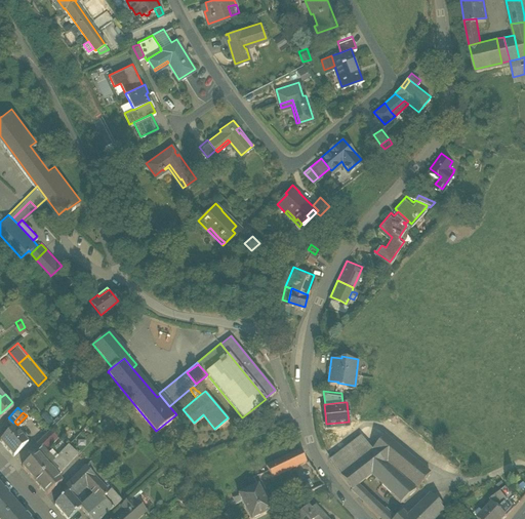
[(0,436),(13,451),(29,438),(17,425),(14,422),(13,423),(0,436)]
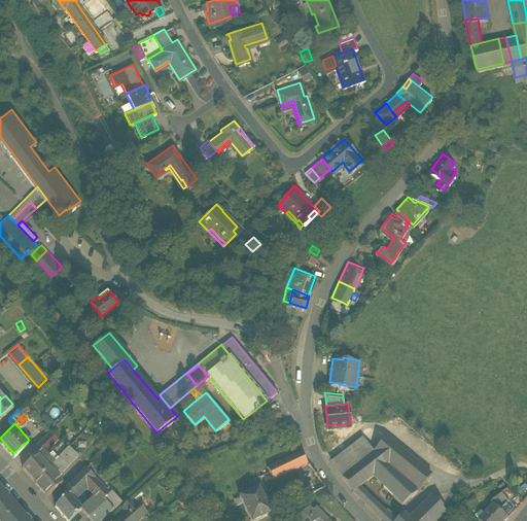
[(22,464),(34,478),(48,463),(43,457),(40,454),(58,436),(49,428),(28,451),(31,455),(22,464)]
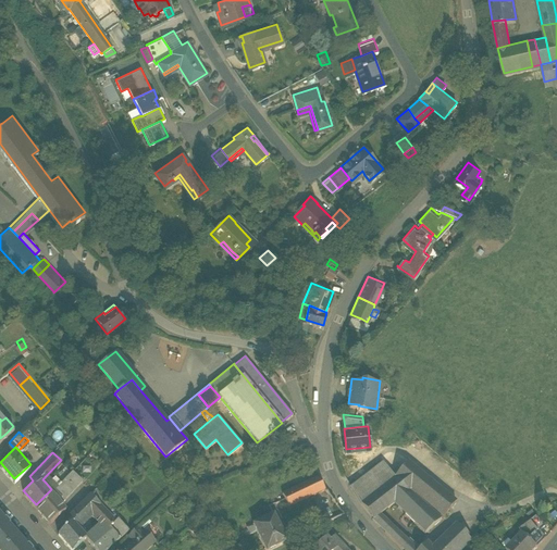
[(394,472),(395,473),(441,514),(456,497),(407,457),(395,472),(394,472)]
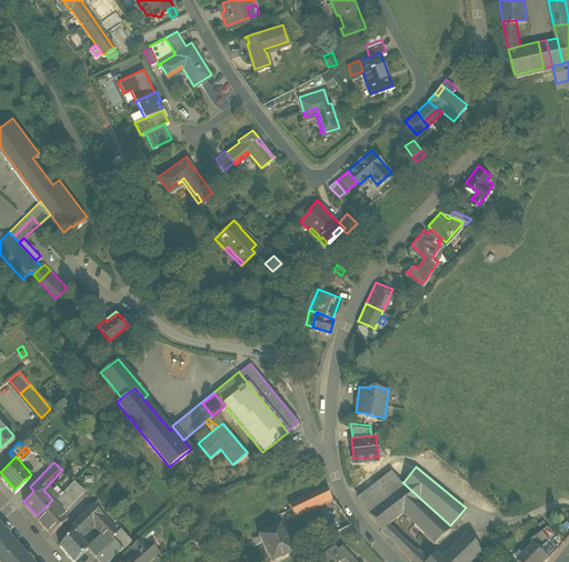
[(360,498),(368,511),(403,483),(402,482),(403,482),(392,473),(360,498)]
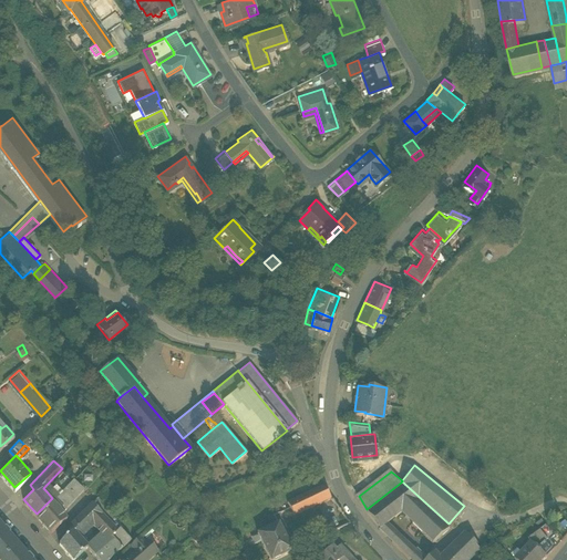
[(51,487),(58,494),(72,478),(65,473),(51,487)]
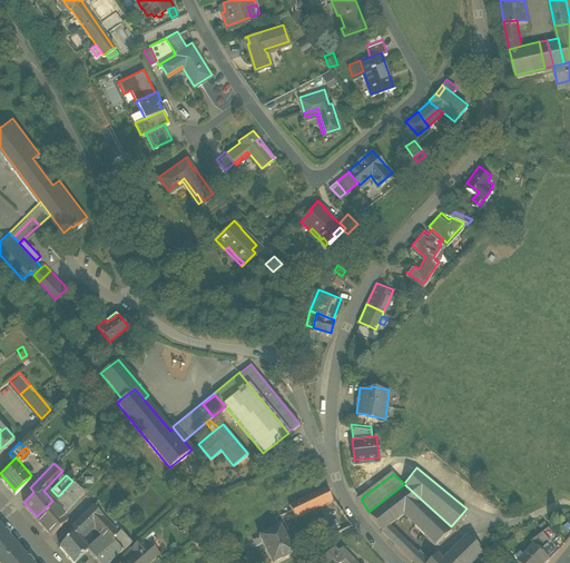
[(58,496),(52,501),(59,509),(62,505),(65,509),(84,489),(74,478),(72,481),(58,496)]
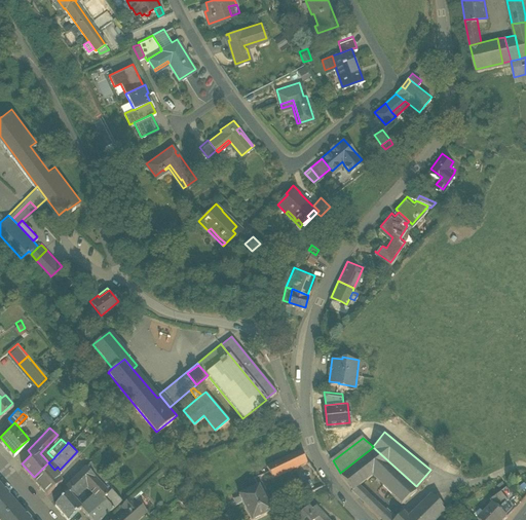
[(266,463),(272,476),(306,458),(300,447),(266,463)]
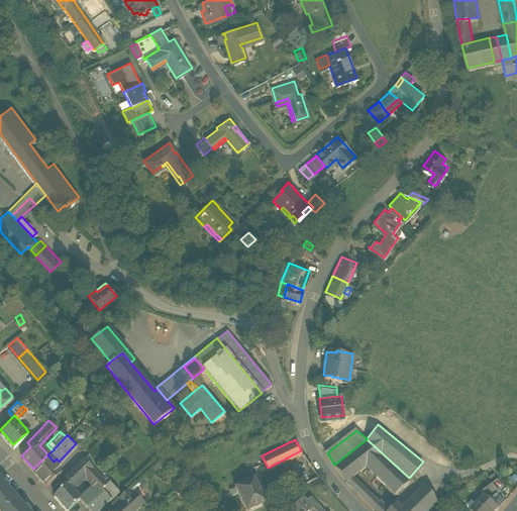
[(334,465),(345,479),(352,474),(365,464),(380,478),(394,491),(409,478),(367,439),(334,465)]
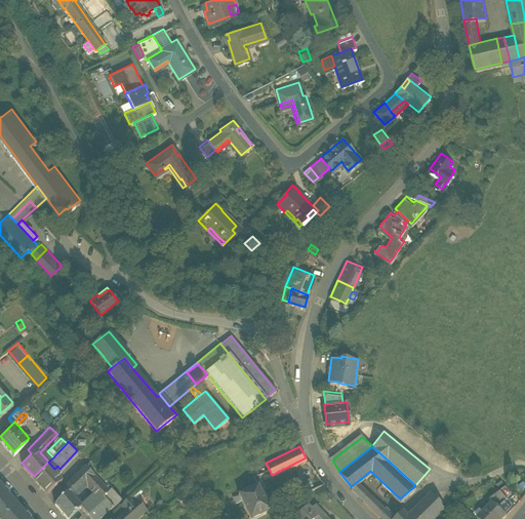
[(53,457),(47,451),(43,455),(48,462),(53,457)]
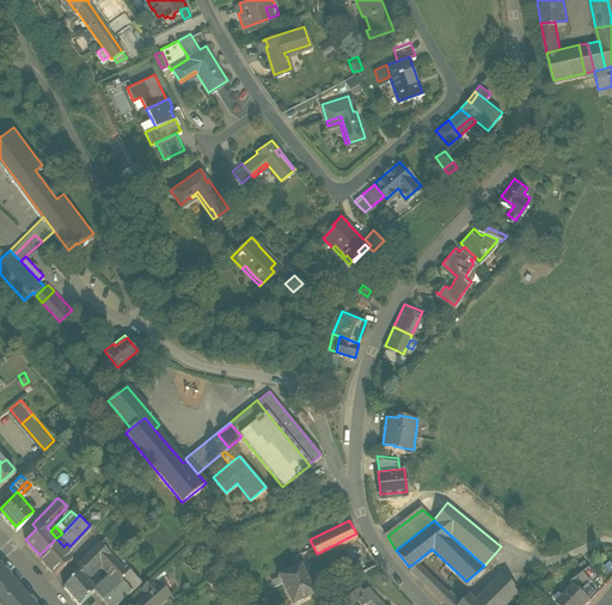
[(63,547),(56,538),(40,555),(54,572),(72,556),(63,547)]
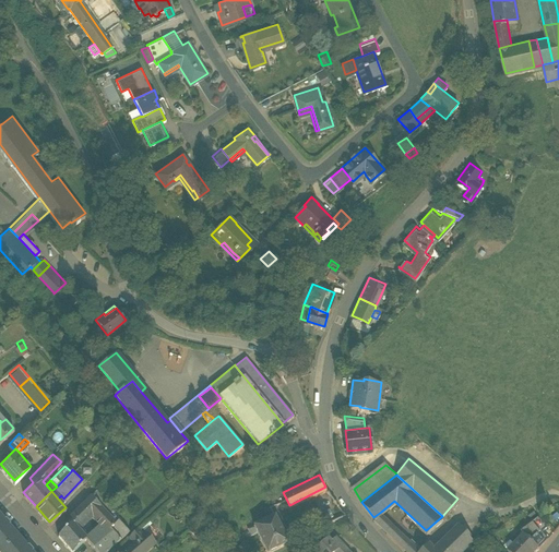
[(76,505),(85,513),(99,500),(91,491),(76,505)]
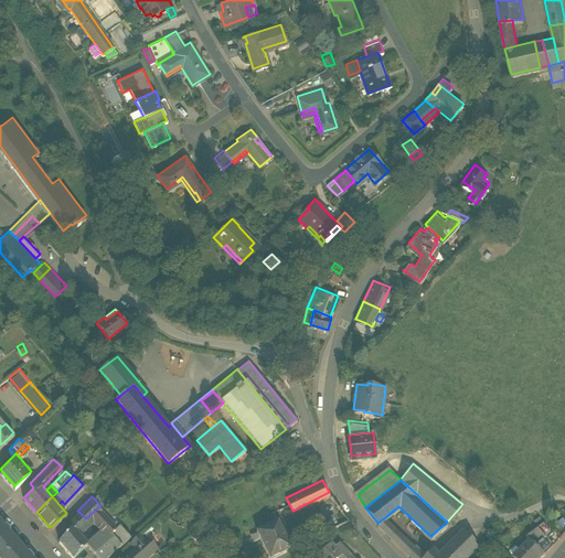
[(91,517),(93,518),(103,508),(100,505),(86,518),(87,521),(91,517)]
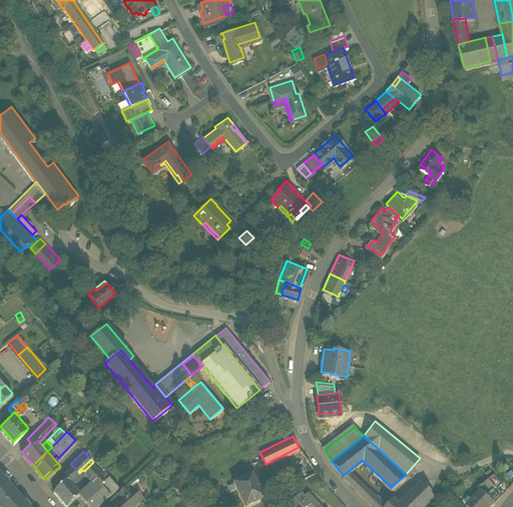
[(107,476),(93,462),(84,471),(92,479),(79,491),(78,492),(91,506),(93,506),(119,484),(109,473),(107,476)]
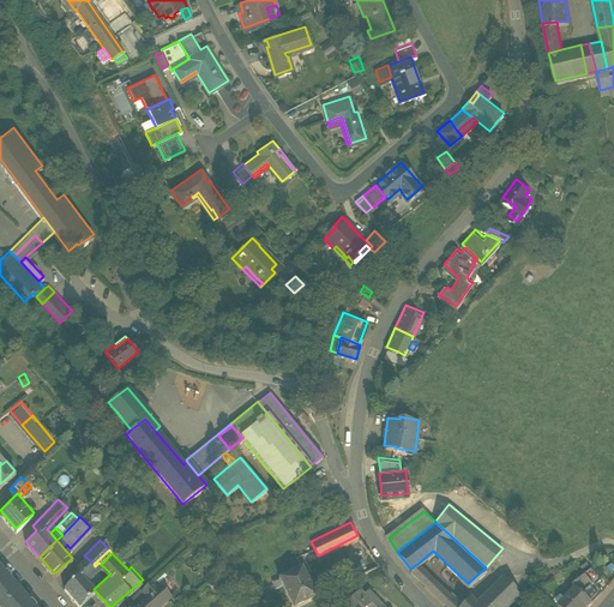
[(73,566),(78,571),(79,570),(85,577),(95,566),(94,564),(84,556),(73,566)]
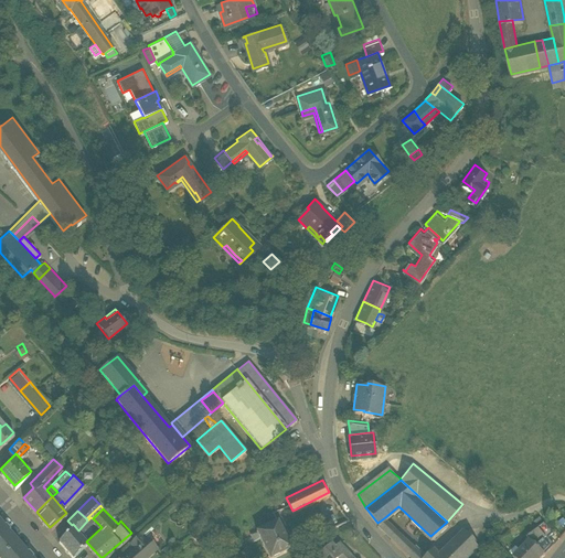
[(0,551),(1,553),(18,537),(9,527),(10,526),(6,521),(4,522),(0,516),(0,551)]
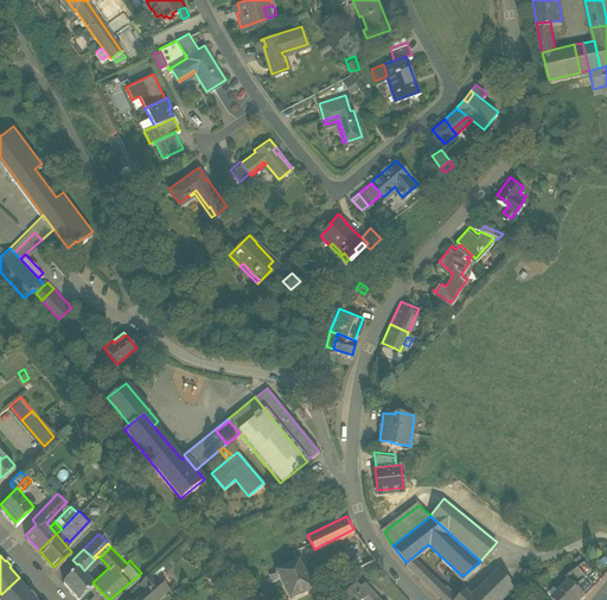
[(287,595),(288,598),(312,587),(298,556),(275,568),(288,594),(287,595)]
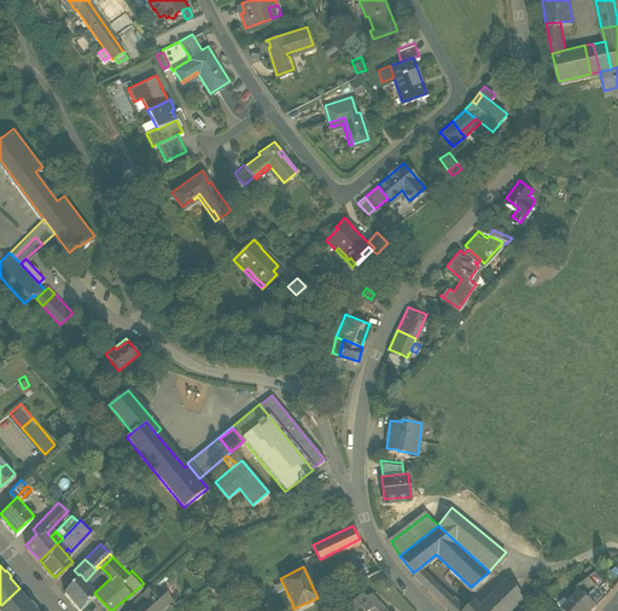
[(412,572),(420,580),(427,572),(421,566),(413,572),(412,572)]
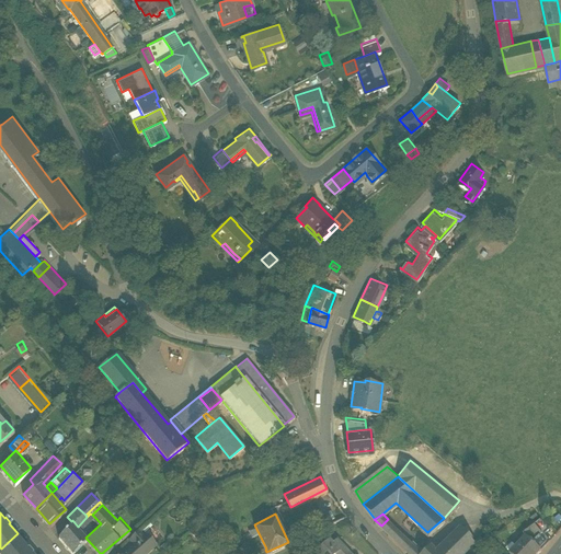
[(535,520),(544,530),(549,524),(541,516),(535,520)]
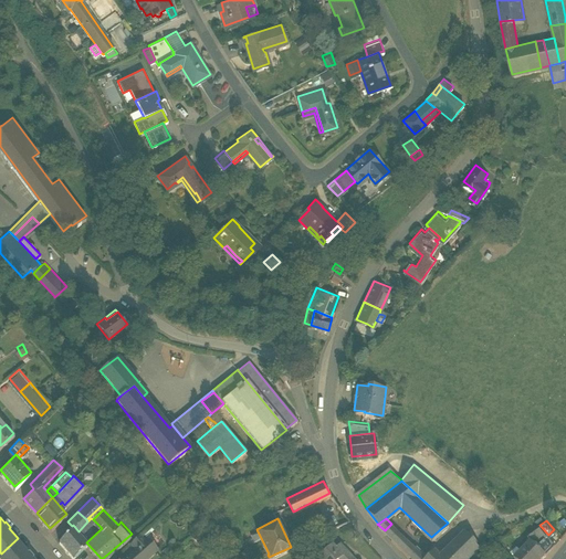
[(385,530),(390,537),(397,529),(391,524),(385,530)]
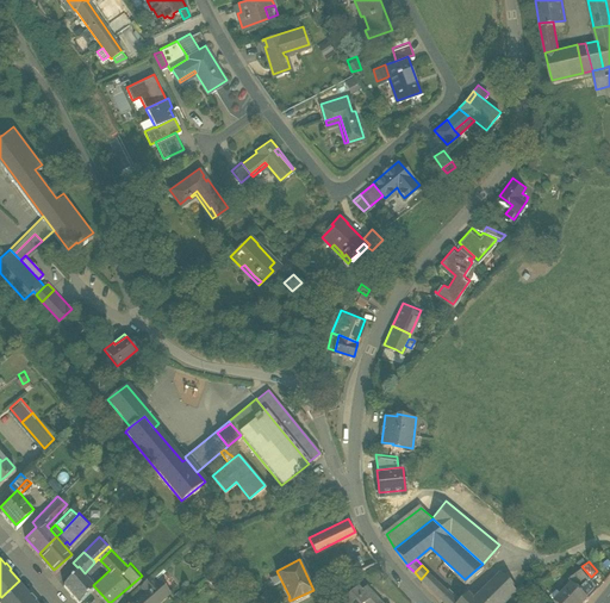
[(94,584),(85,573),(79,566),(78,567),(63,580),(79,598),(93,585),(94,584)]
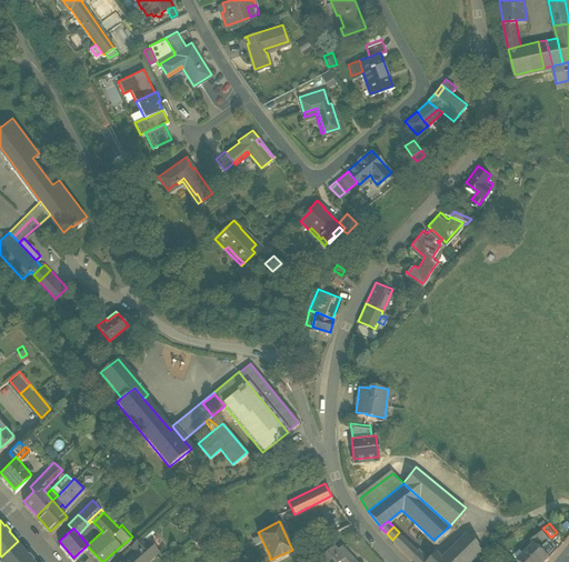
[(517,558),(521,561),(540,561),(558,544),(551,538),(542,528),(531,537),(533,540),(517,558)]
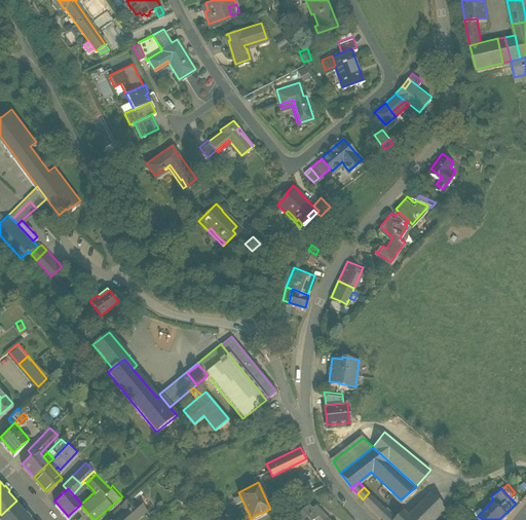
[(178,495),(183,502),(190,495),(185,489),(178,495)]
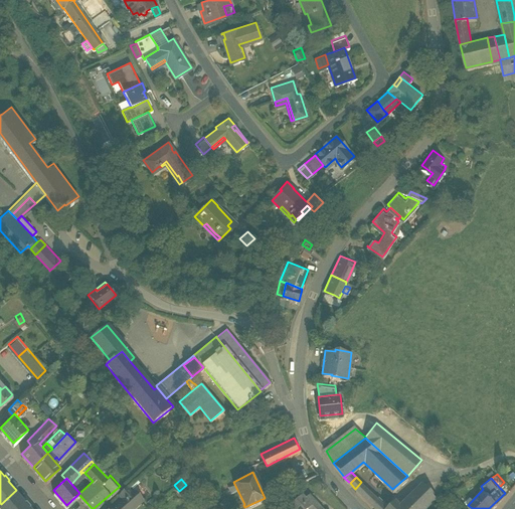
[(397,503),(402,508),(421,508),(425,506),(437,495),(422,481),(421,480),(397,503)]
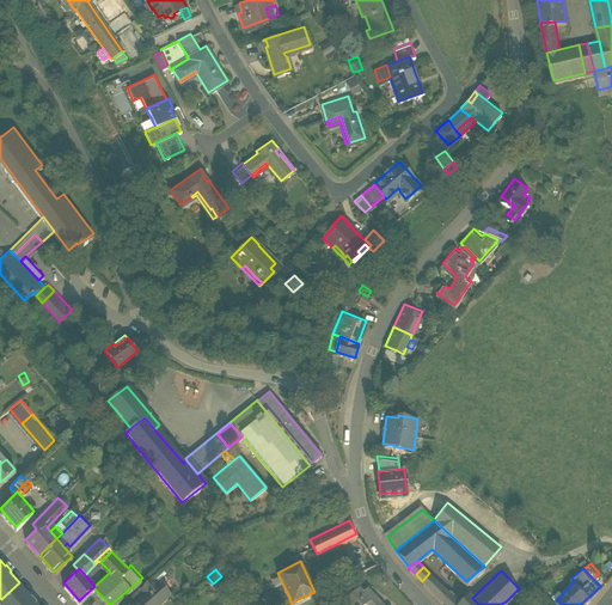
[(447,590),(429,573),(422,581),(445,602),(444,603),(445,604),(453,604),(460,598),(450,587),(447,590)]
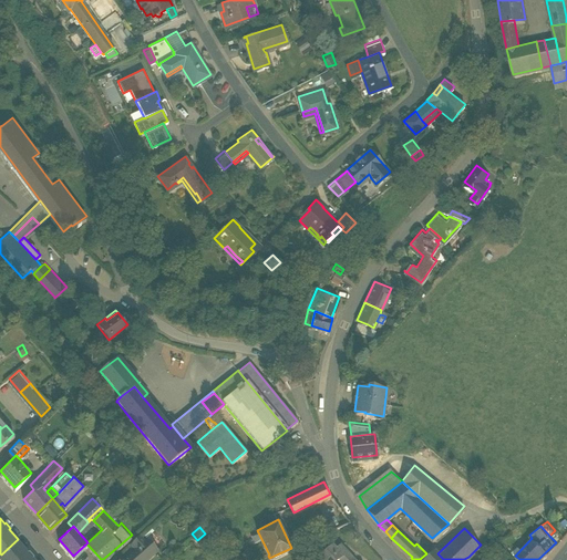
[(131,540),(134,545),(144,537),(140,532),(131,540)]
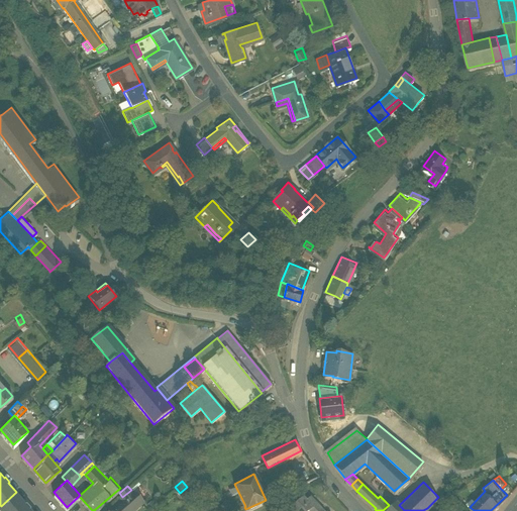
[(124,500),(115,508),(117,510),(120,510),(121,510),(122,510),(126,510),(130,508),(139,499),(131,490),(122,497),(124,500)]
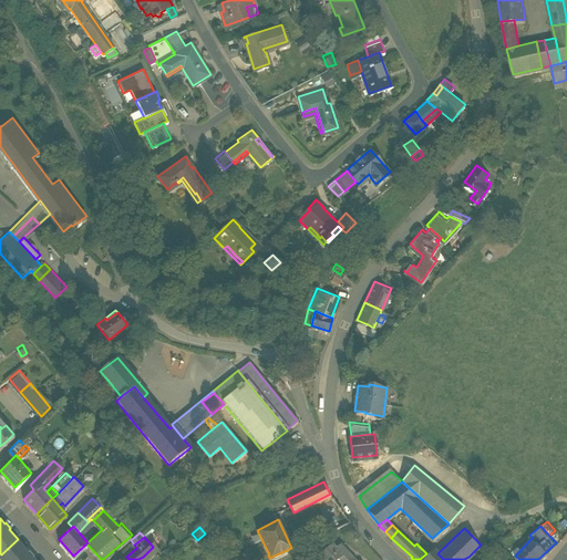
[(28,550),(18,539),(1,555),(4,559),(35,559),(32,556),(33,555),(29,549),(28,550)]
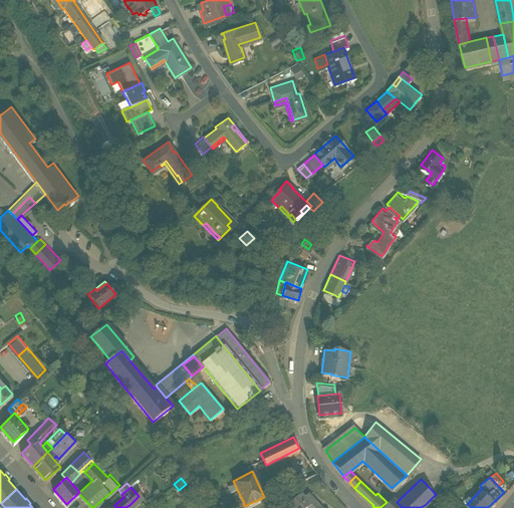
[(303,507),(306,506),(307,507),(324,507),(308,490),(304,494),(301,490),(287,503),(290,507),(303,507)]
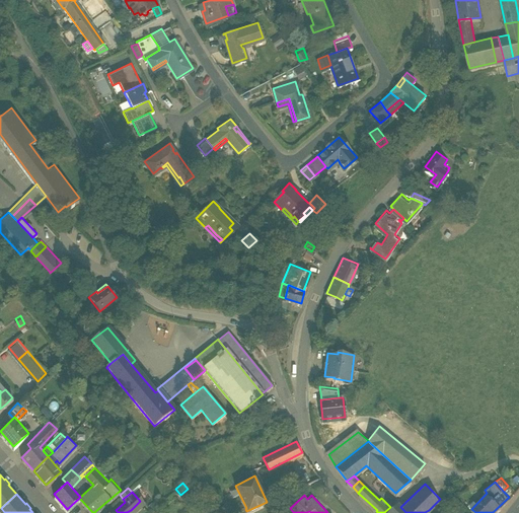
[(147,504),(152,509),(157,505),(152,500),(147,504)]
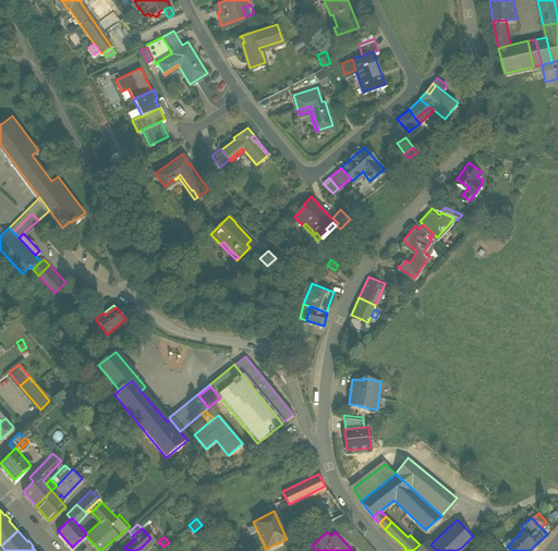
[(413,550),(436,550),(431,545),(425,539),(420,545),(413,550)]
